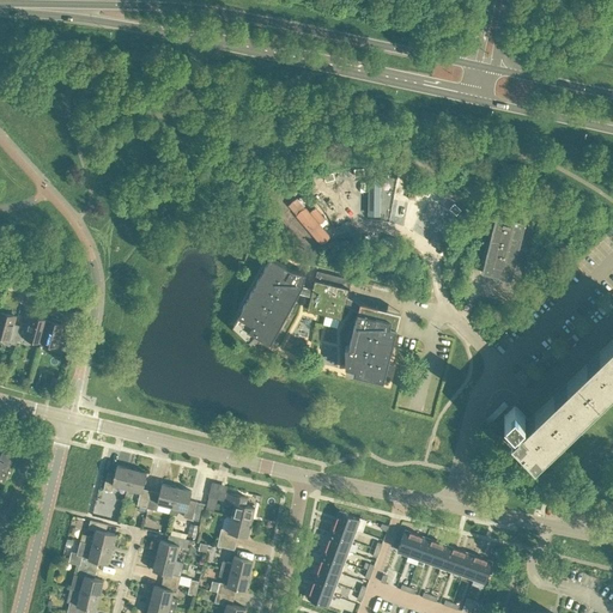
[(314,184),(308,188),(311,194),(321,188),(317,182),(314,184)]
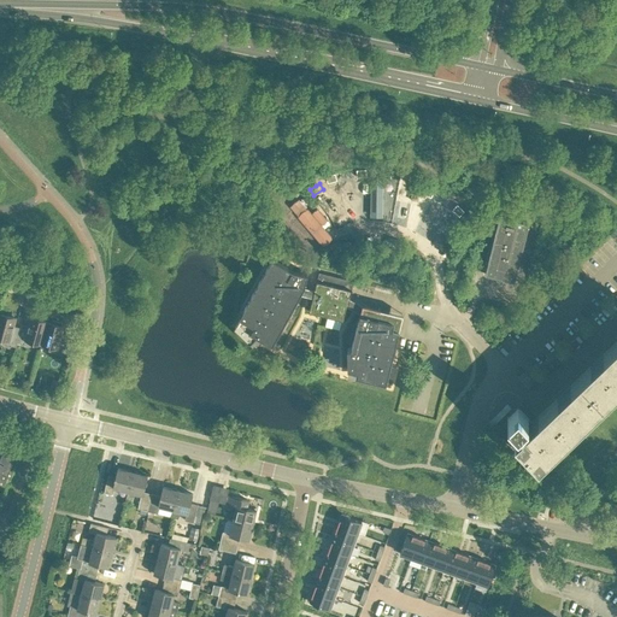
[(356,219),(372,213),(368,195),(358,198),(356,186),(346,188),(356,219)]
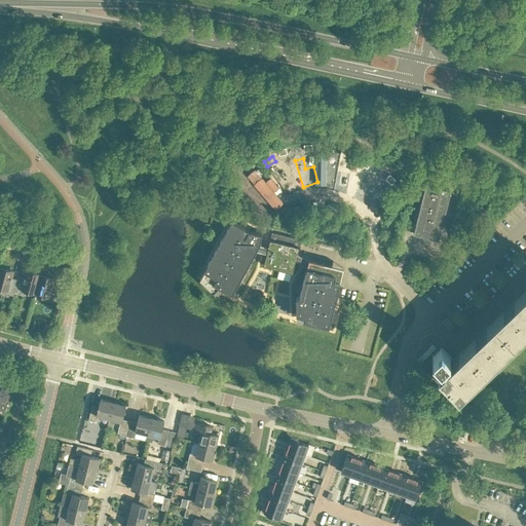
[(367,158),(364,164),(371,167),(374,162),(367,158)]
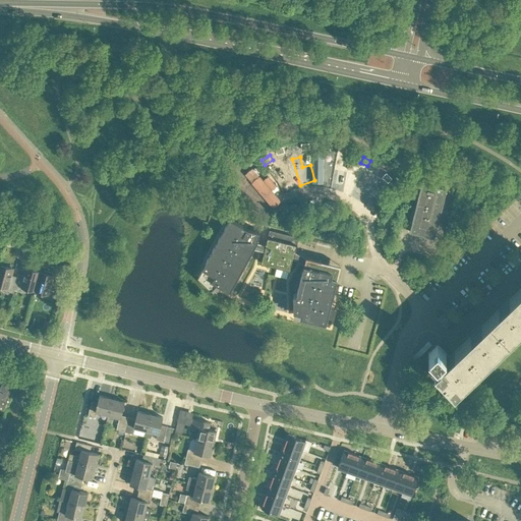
[(359,165),(353,182),(360,185),(366,168),(359,165)]
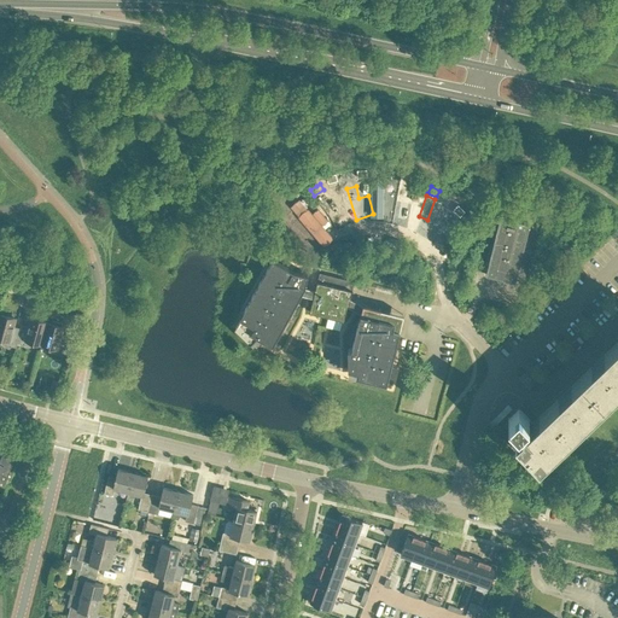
[(324,245),(333,237),(324,225),(330,220),(319,209),(314,213),(301,198),(291,207),(324,245)]
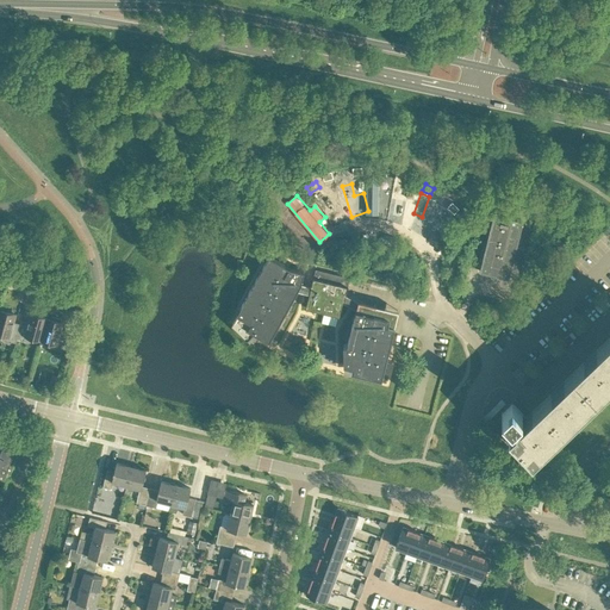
[(330,223),(342,218),(332,195),(321,201),(330,223)]
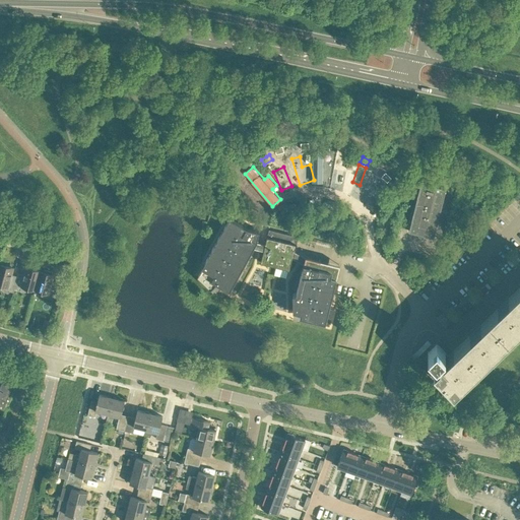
[(340,190),(348,191),(350,171),(343,170),(340,190)]
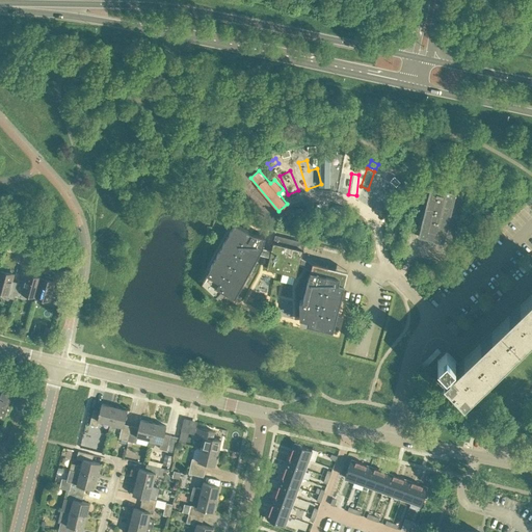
[(396,177),(393,181),(399,186),(402,182),(396,177)]
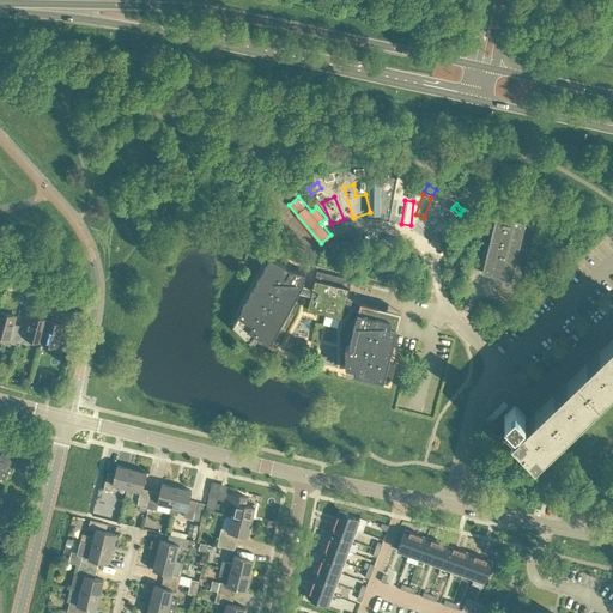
[(481,272),(510,279),(525,222),(496,214),(481,272)]
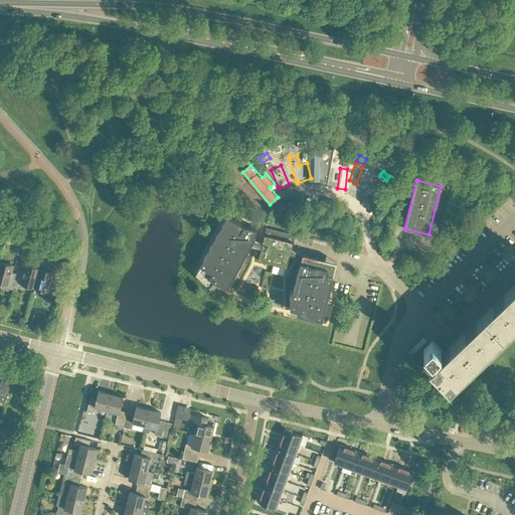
[(296,234),(266,227),(263,241),(254,239),(256,228),(244,225),(240,223),(227,216),(199,266),(200,266),(195,274),(208,287),(214,281),(227,288),(251,244),(261,247),(258,260),(288,267),(290,254),(301,261),(294,290),(290,291),(290,307),(299,309),(298,313),(322,319),(333,275),(336,262),(303,253),(292,248),(296,234)]
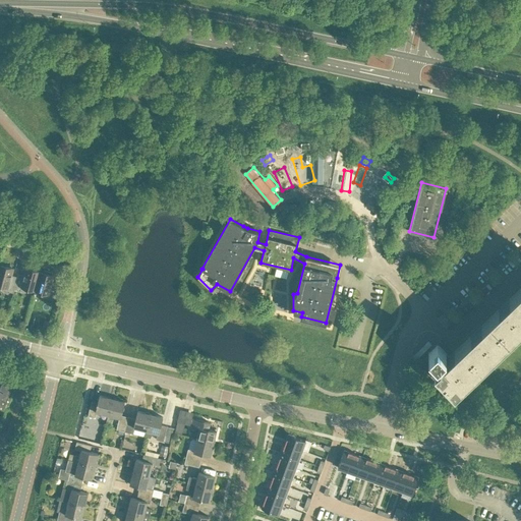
[(1,289),(12,292),(18,273),(18,272),(17,276),(11,275),(13,268),(0,264),(0,284),(2,285),(1,289)]
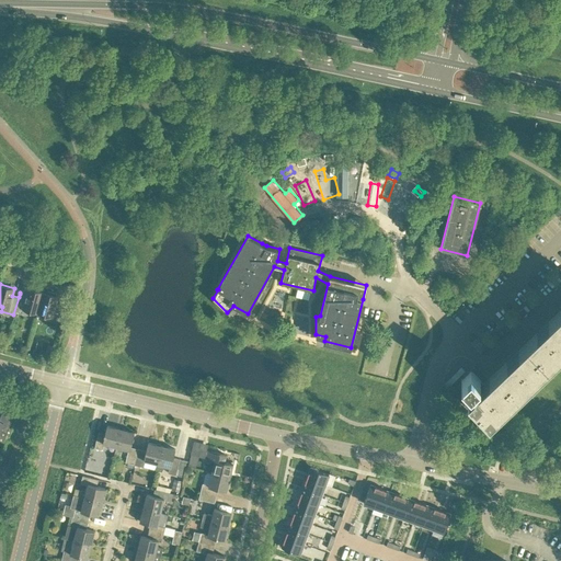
[(274,284),(272,306),(284,307),(286,285),(274,284)]
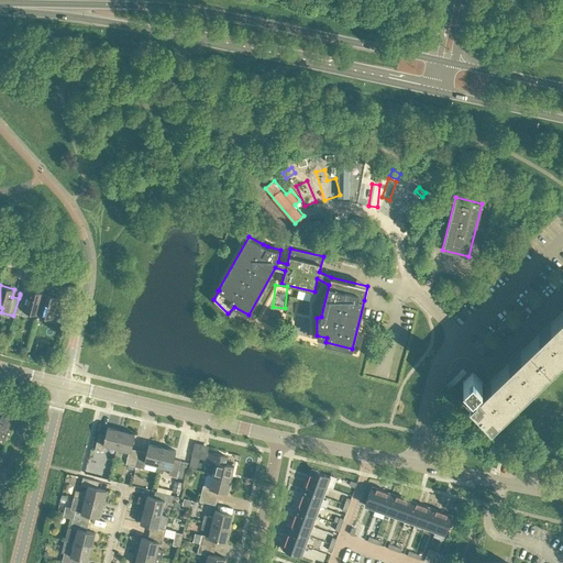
[(29,310),(37,313),(43,293),(28,289),(26,296),(20,295),(13,316),(14,316),(15,311),(28,316),(29,310)]
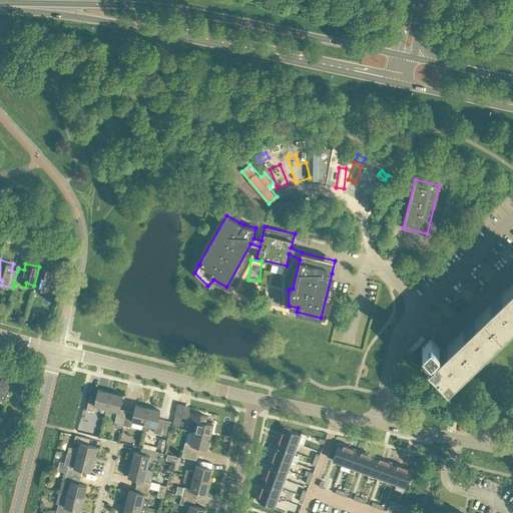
[(39,267),(34,286),(42,288),(41,292),(52,295),(57,279),(51,278),(52,271),(49,270),(49,268),(43,266),(43,269),(39,267)]
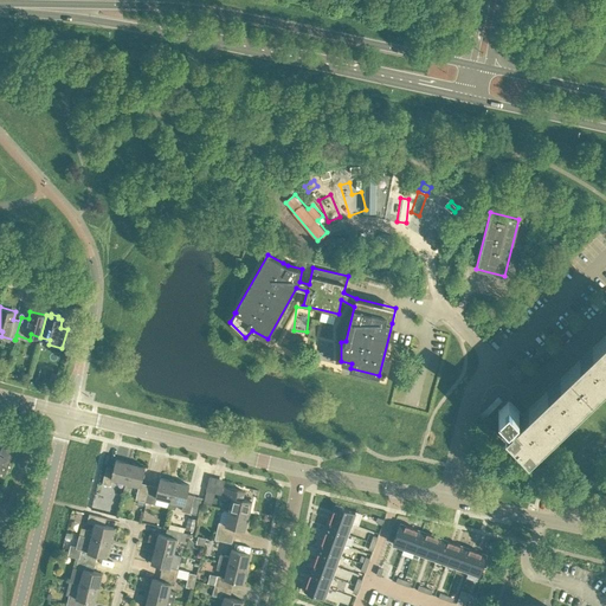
[(528,453),(605,379),(605,333),(522,414),(508,399),(501,406),(498,410),(500,412),(490,421),(500,432),(504,429),(523,449),(528,453)]
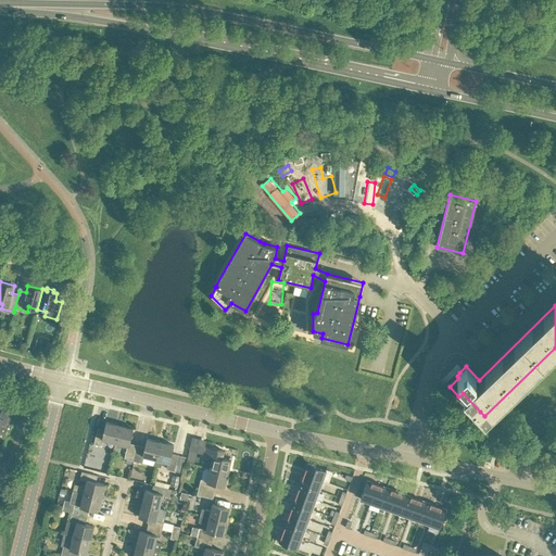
[(0,428),(5,431),(13,414),(1,409),(0,413),(0,428)]
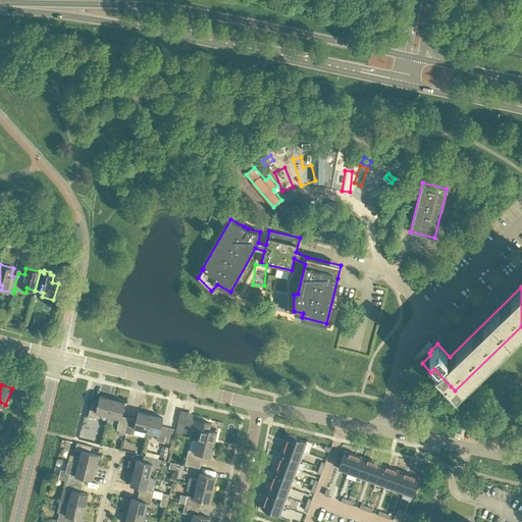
[(97,412),(108,415),(112,399),(99,396),(98,404),(92,402),(88,416),(95,418),(97,412)]
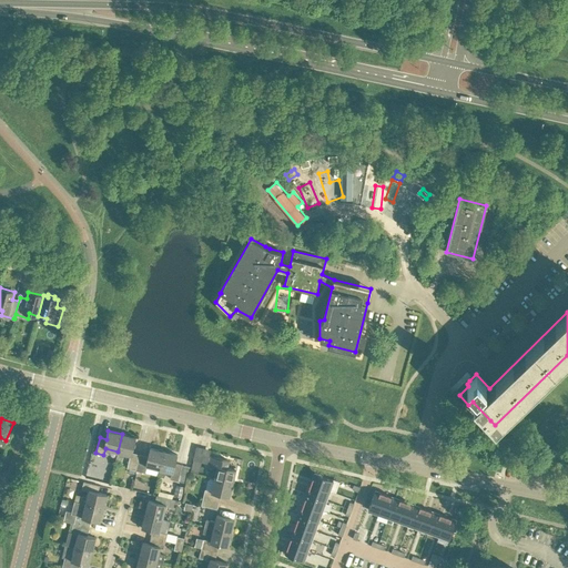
[(127,468),(135,470),(140,454),(132,453),(135,437),(122,434),(118,452),(115,458),(120,459),(124,454),(130,455),(127,468)]
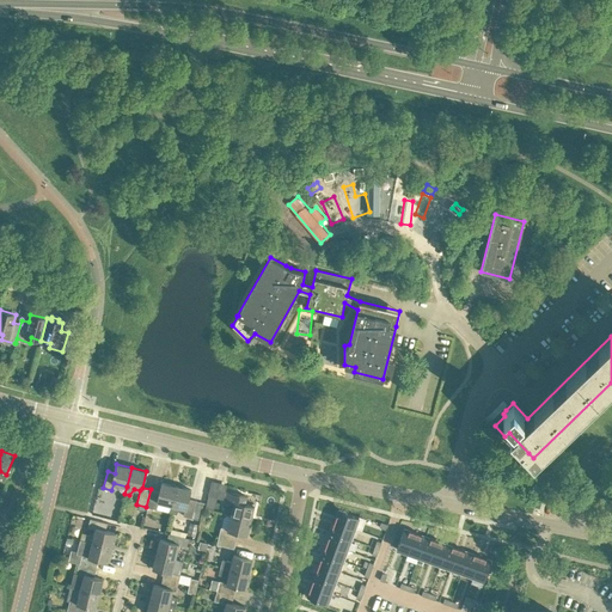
[(158,502),(171,505),(176,485),(161,482),(159,491),(151,489),(146,507),(157,509),(158,502)]
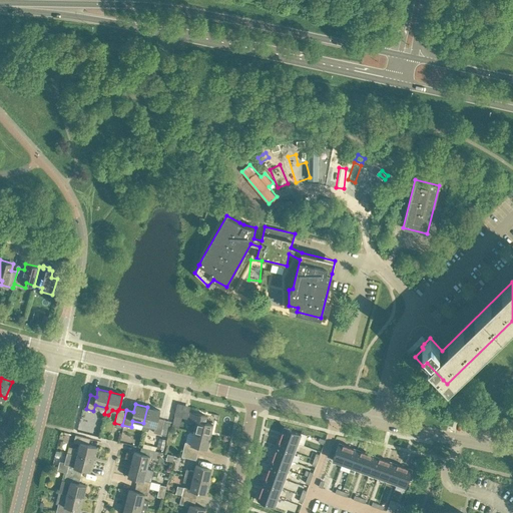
[(143,423),(142,429),(147,431),(150,425),(155,426),(153,432),(167,436),(171,421),(158,418),(160,410),(147,407),(143,423)]
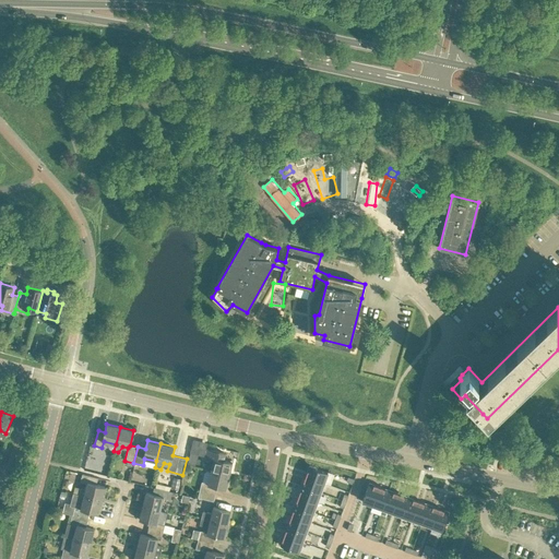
[(214,459),(211,471),(228,475),(232,462),(224,460),(225,453),(205,448),(203,455),(214,459)]
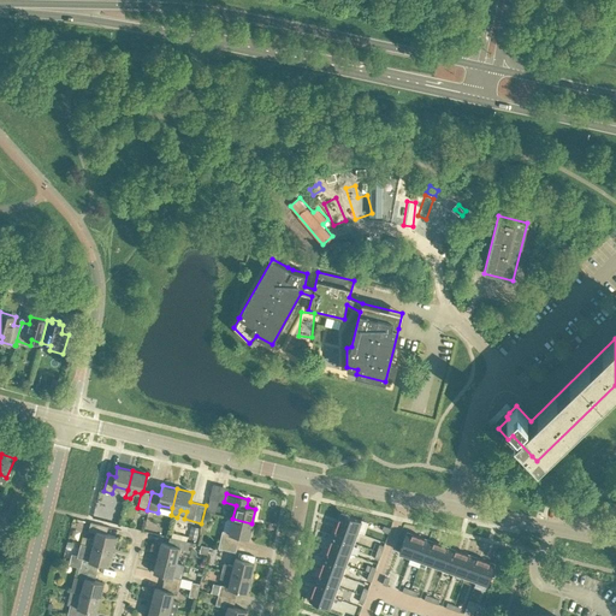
[(341,514),(337,525),(356,532),(361,521),(341,514)]
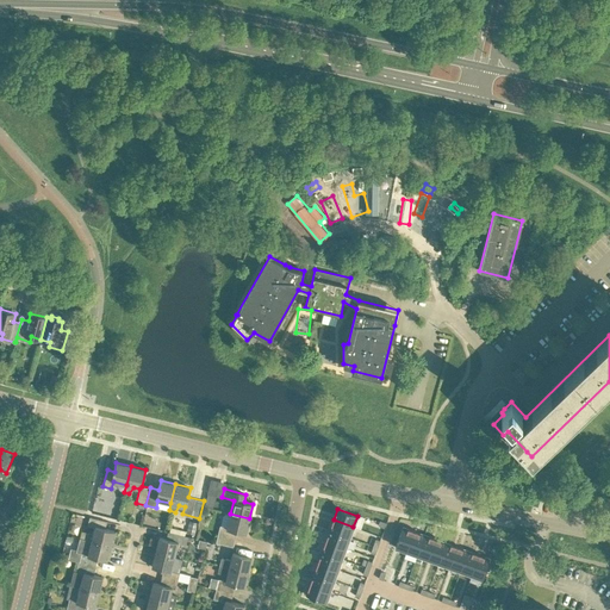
[(221,526),(218,535),(235,540),(236,531),(246,533),(249,518),(230,514),(228,527),(221,526)]
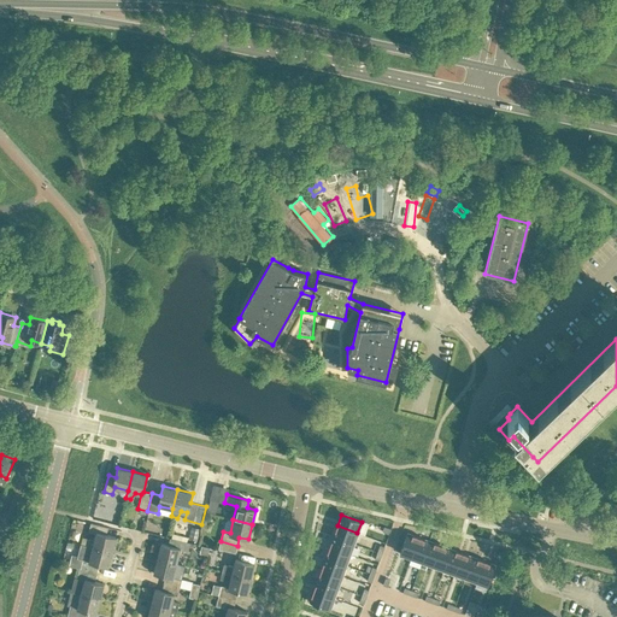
[(83,536),(81,544),(112,552),(116,536),(106,534),(107,527),(90,523),(88,532),(95,533),(94,540),(83,536)]
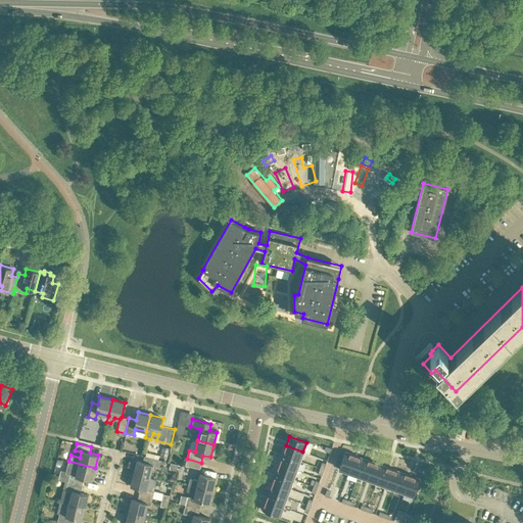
[(286,445),(283,455),(299,461),(302,452),(286,445)]
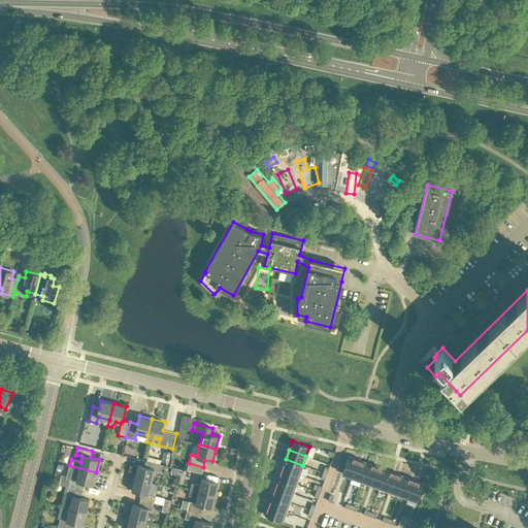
[(162,461),(169,462),(171,452),(164,451),(162,461)]
